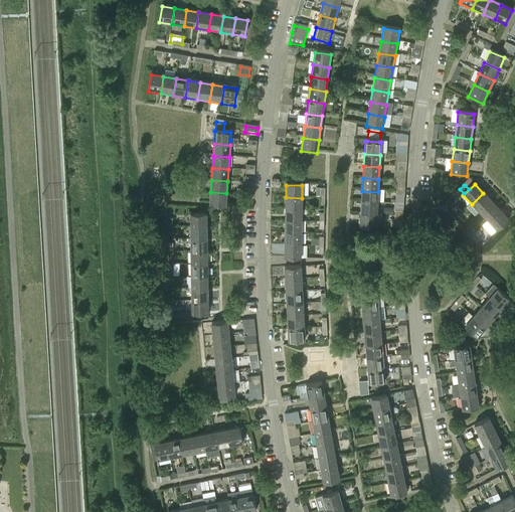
[(362,191),(361,203),(377,204),(383,204),(383,192),(378,192),(362,191)]
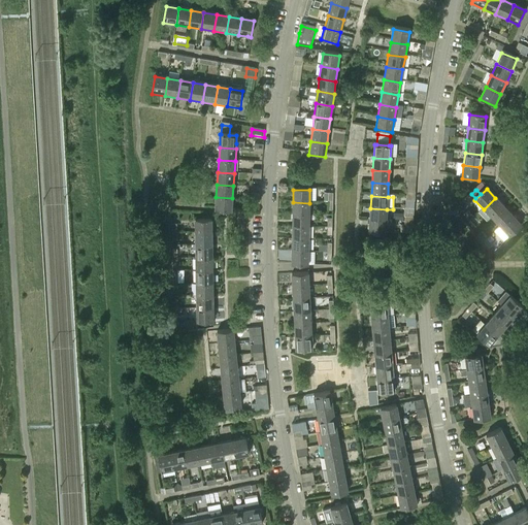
[(216,197),(215,210),(231,211),(232,198),(216,197)]
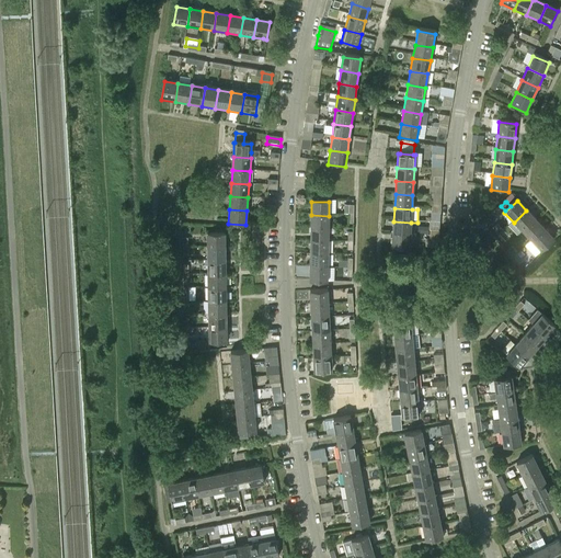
[(536,220),(526,211),(514,223),(523,232),(536,220)]
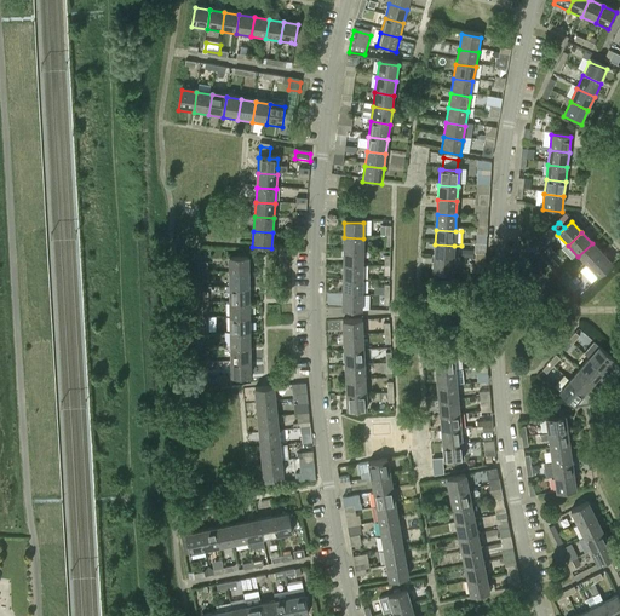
[(363,253),(363,239),(344,237),(344,253),(363,253)]
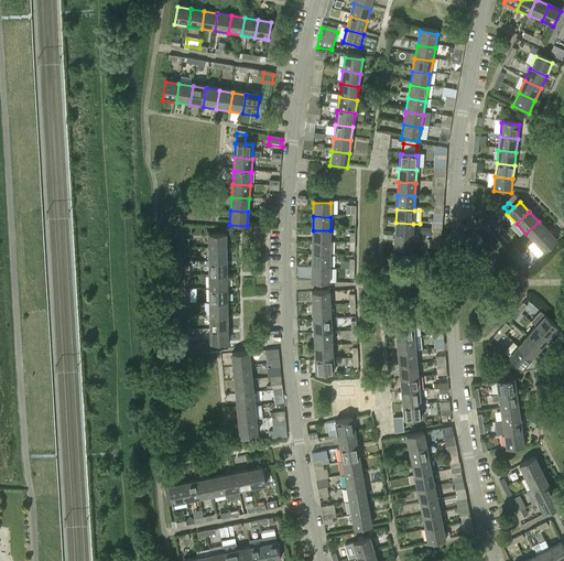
[(525,234),(534,244),(548,232),(539,222),(525,234)]
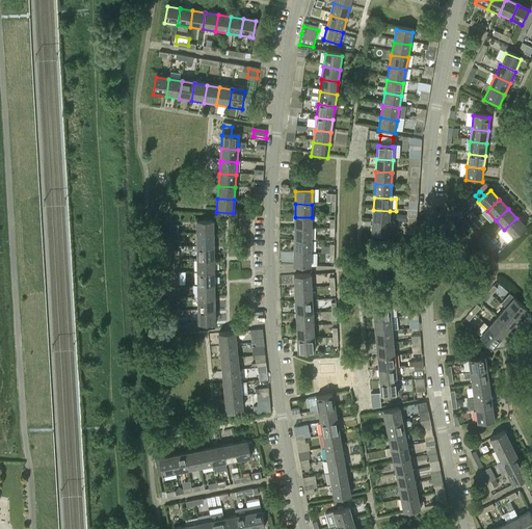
[(389,223),(390,211),(373,210),(372,222),(389,223)]
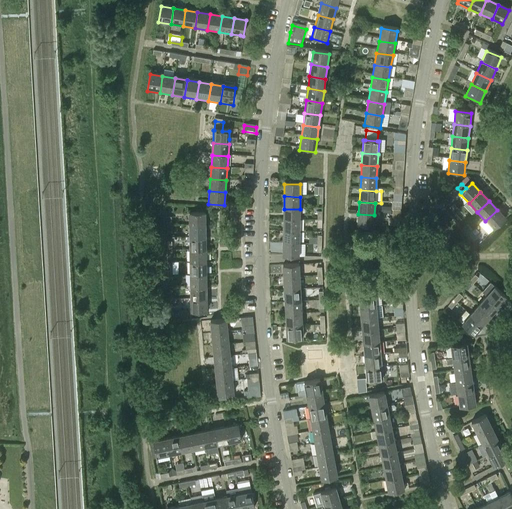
[(300,221),(300,209),(284,209),(284,221),(300,221)]
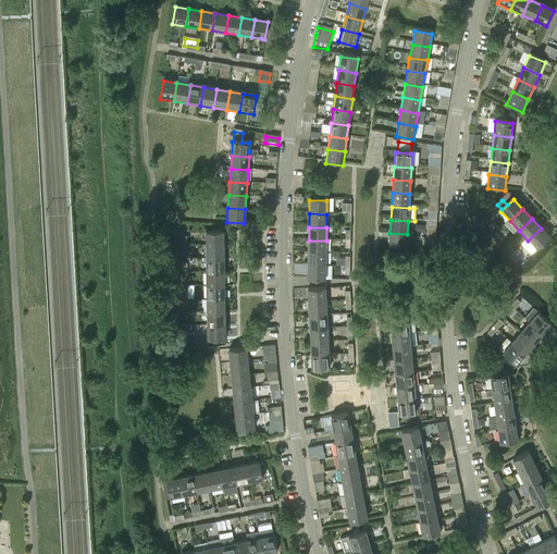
[(492,237),(495,234),(490,228),(486,231),(492,237)]
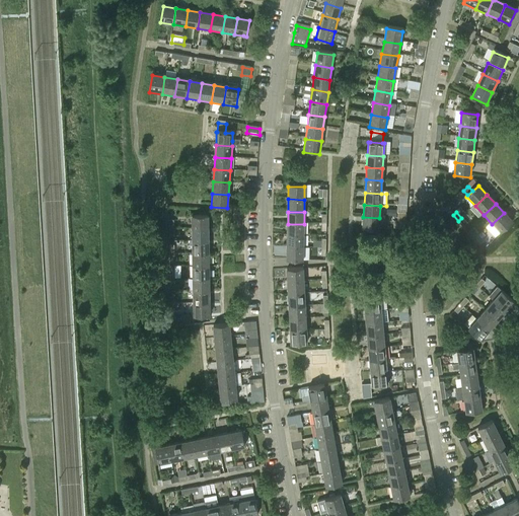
[(513,223),(504,213),(492,224),(501,233),(513,223)]
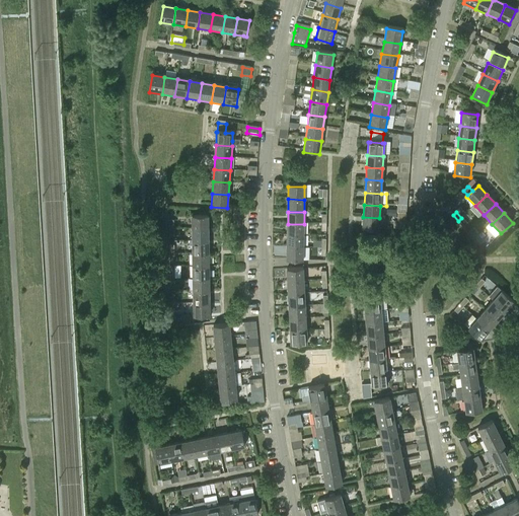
[(192,230),(208,230),(208,217),(192,217),(192,230)]
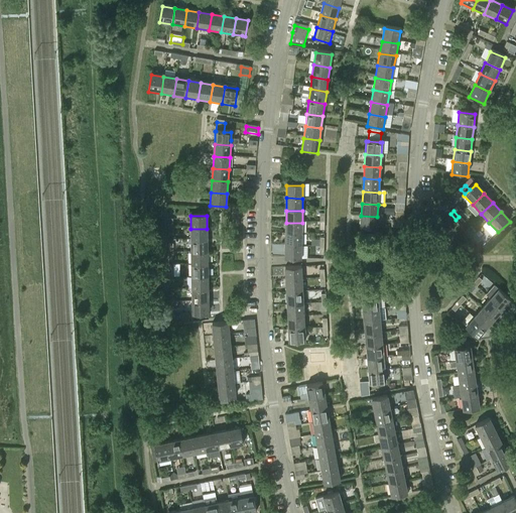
[(376,230),(377,217),(361,216),(360,229),(376,230)]
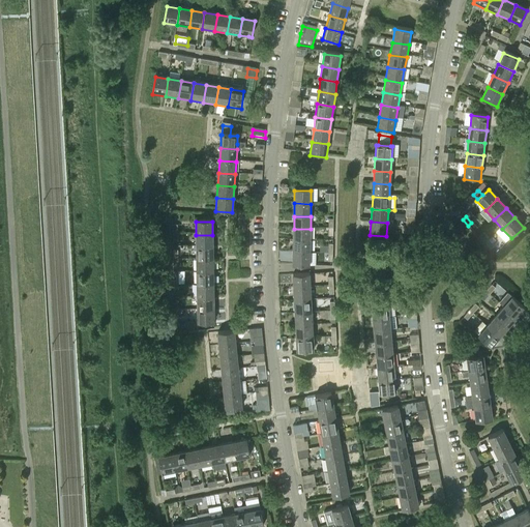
[(477,230),(471,223),(468,226),(474,232),(477,230)]
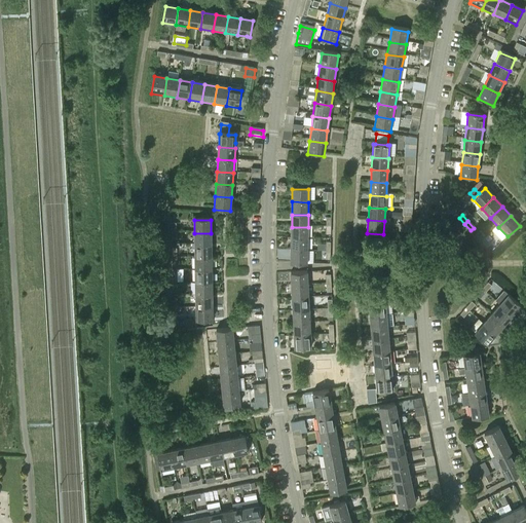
[(411,227),(403,226),(400,226),(399,234),(411,235),(411,227)]
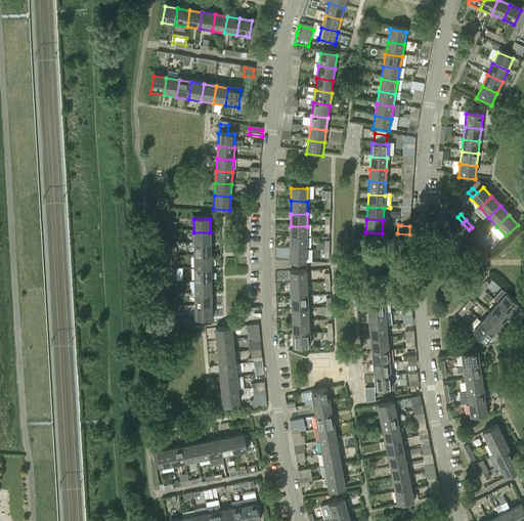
[(306,240),(307,226),(291,226),(291,239),(306,240)]
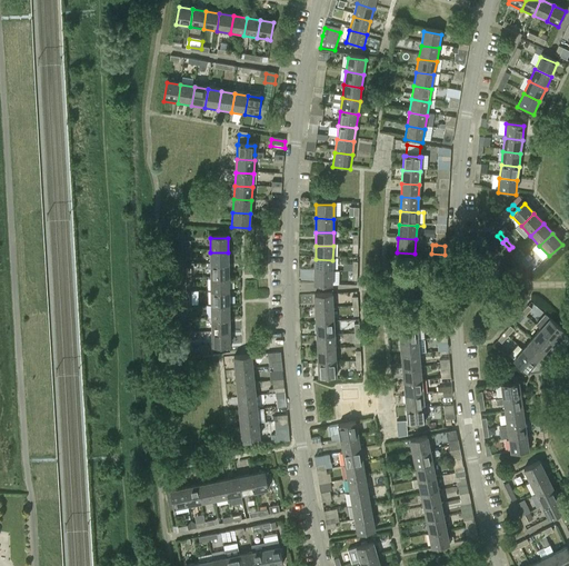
[(210,266),(229,266),(228,252),(210,252),(210,266)]
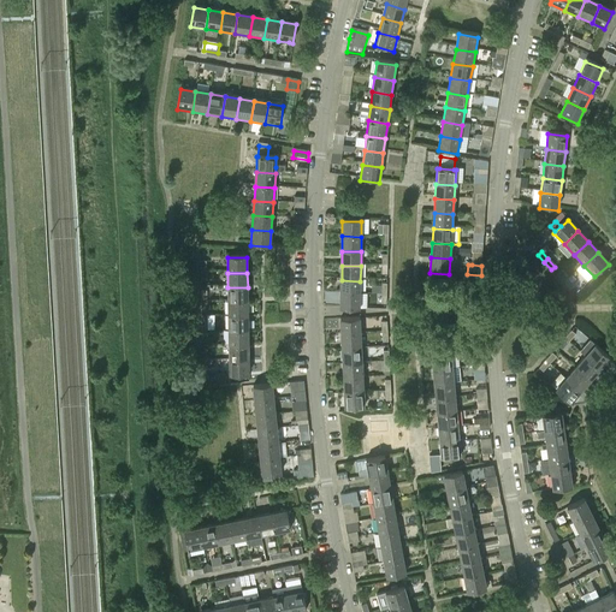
[(564,284),(568,280),(561,273),(557,277),(564,284)]
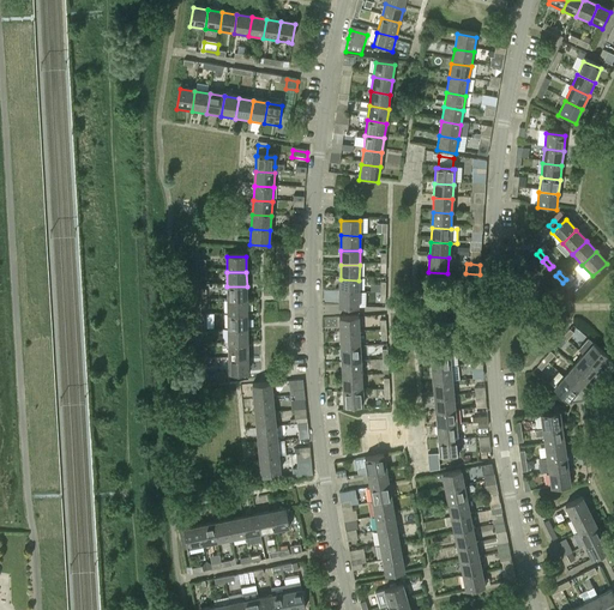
[(359,295),(359,281),(341,279),(339,295),(359,295)]
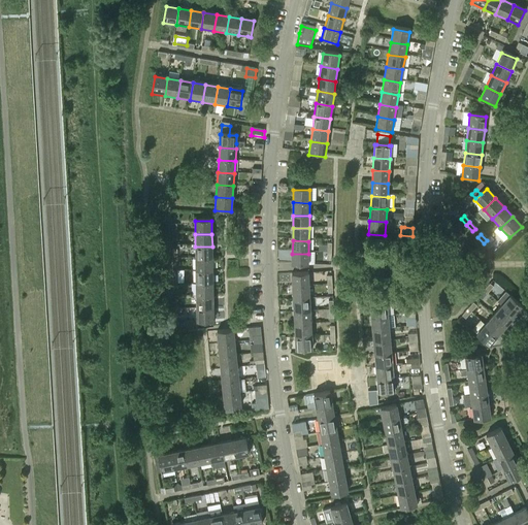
[(493,247),(487,240),(484,243),(489,250),(493,247)]
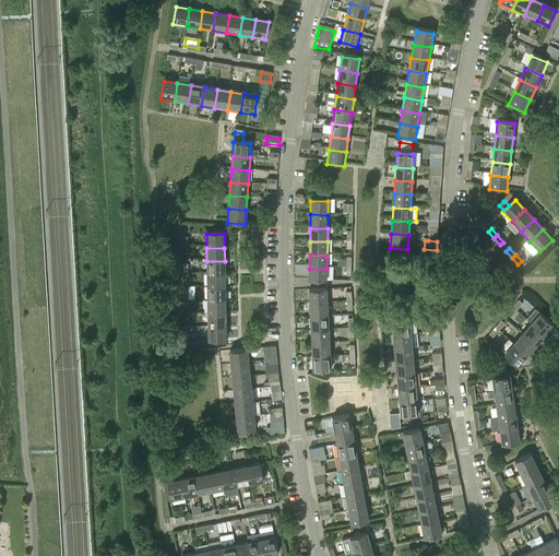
[(206,274),(225,274),(225,261),(206,261),(206,274)]
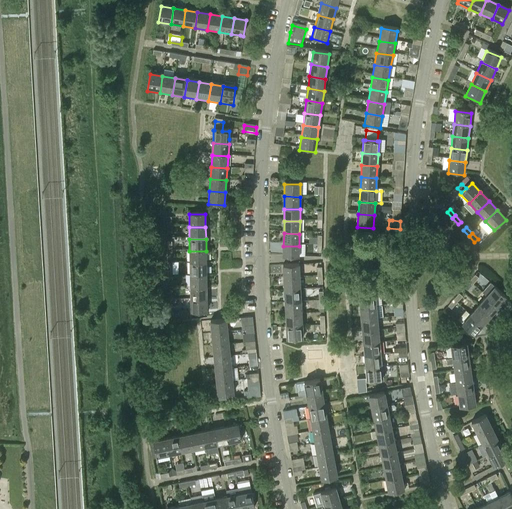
[(299,259),(299,246),(283,246),(283,258),(299,259)]
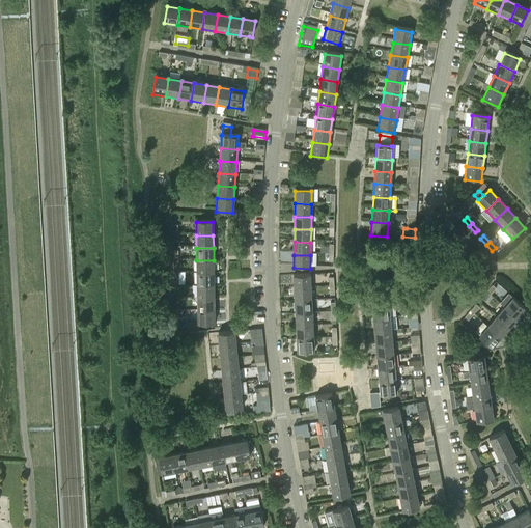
[(214,260),(196,260),(197,274),(214,274),(214,260)]
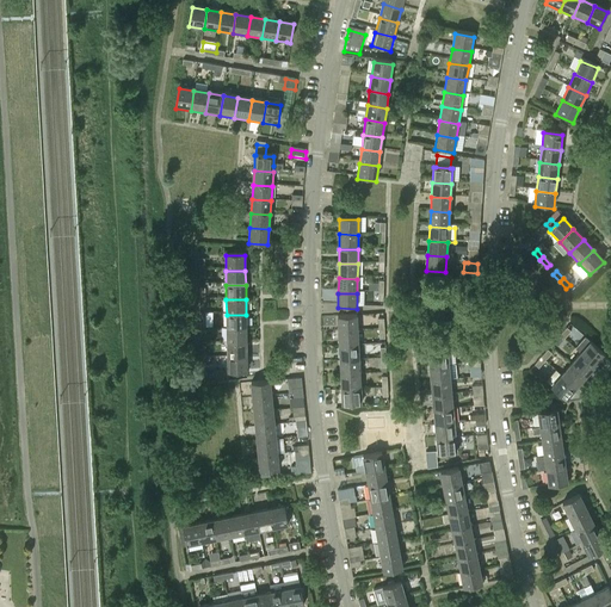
[(246,315),(227,315),(227,329),(246,329),(246,315)]
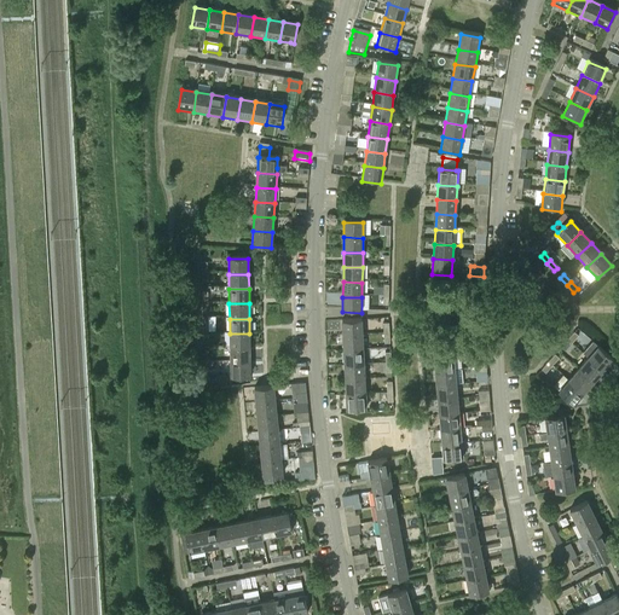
[(342,323),(343,338),(363,337),(362,321),(342,323)]
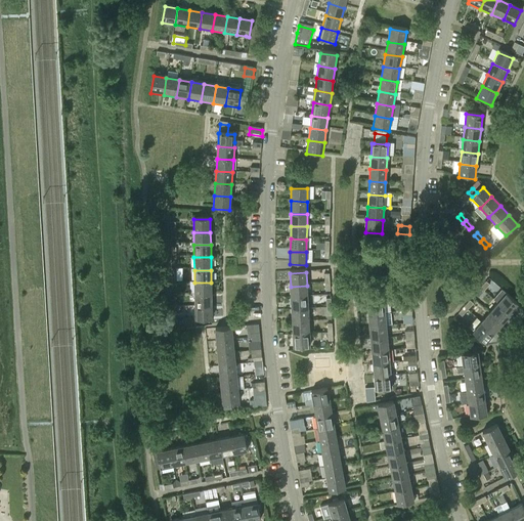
[(211,283),(194,283),(194,295),(211,295),(211,283)]
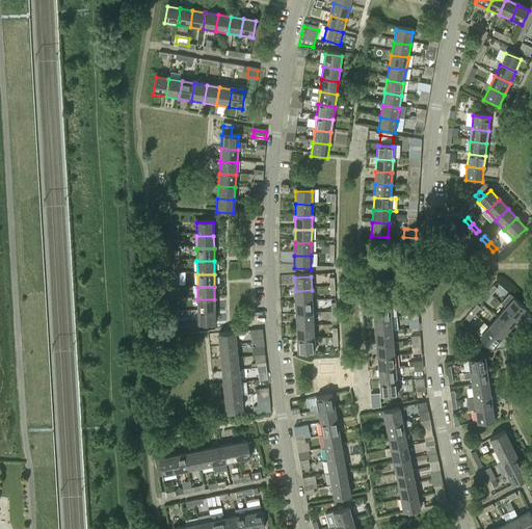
[(487,294),(491,297),(497,291),(494,288),(487,294)]
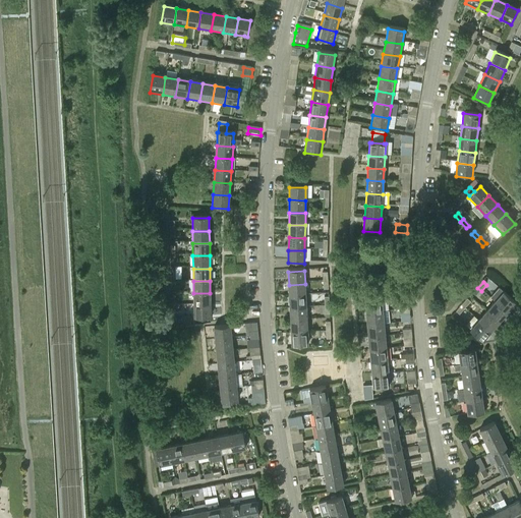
[(306,296),(305,284),(289,285),(290,297),(306,296)]
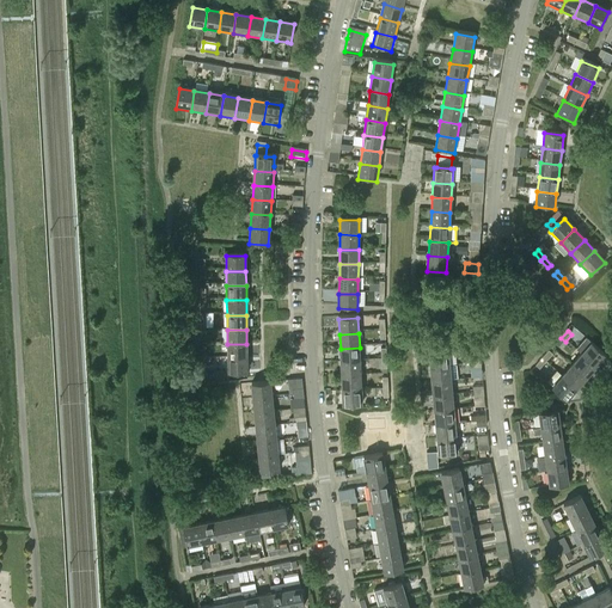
[(561,338),(555,345),(558,349),(565,342),(561,338)]
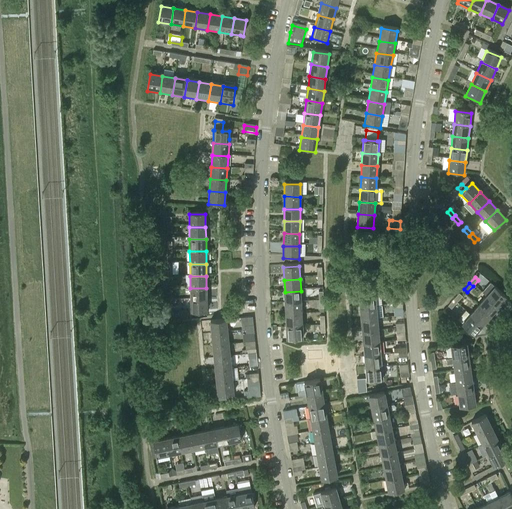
[(490,285),(482,294),(486,298),(498,309),(506,299),(505,298),(494,289),(490,285)]
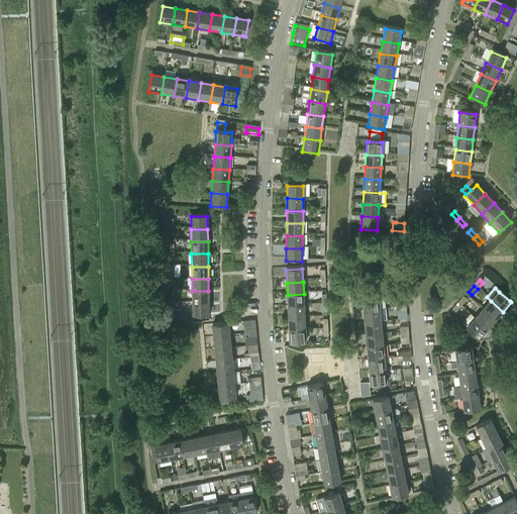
[(208,291),(192,291),(192,303),(209,303),(208,291)]
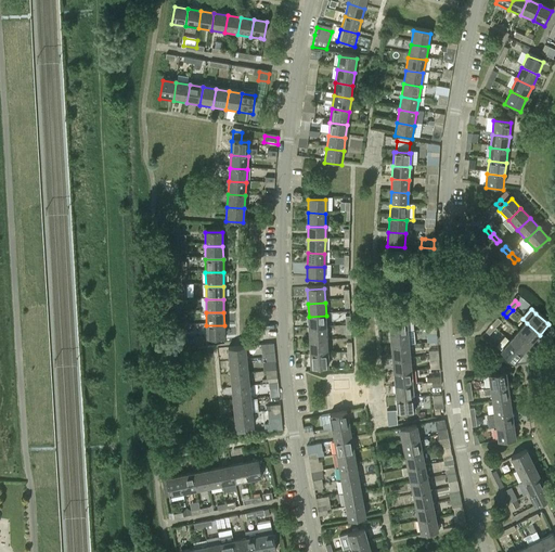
[(309,317),(309,330),(326,329),(326,316),(309,317)]
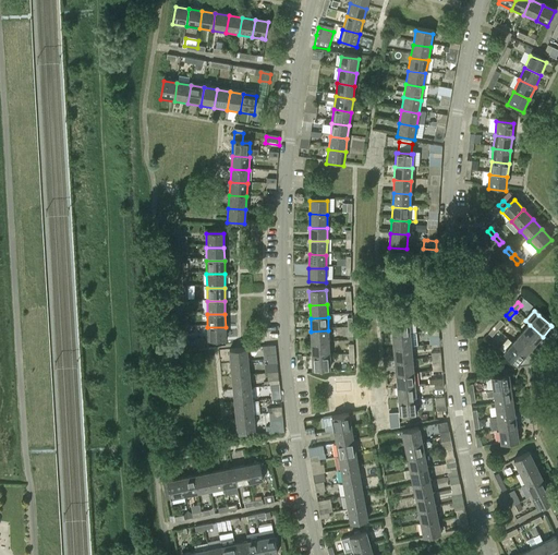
[(390,324),(392,337),(410,336),(408,322),(390,324)]
